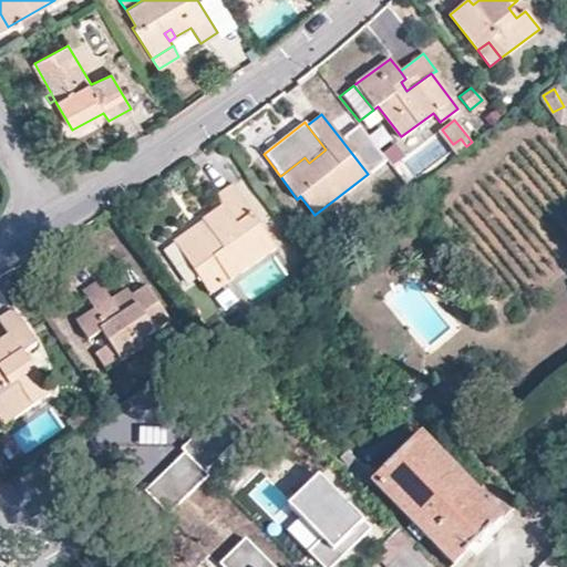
[(361,123),(341,140),(368,174),(388,158),(361,123)]
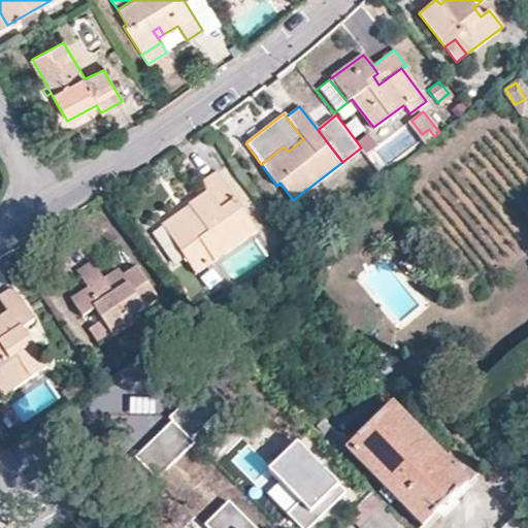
[(422,134),(428,142),(434,136),(429,129),(422,134)]
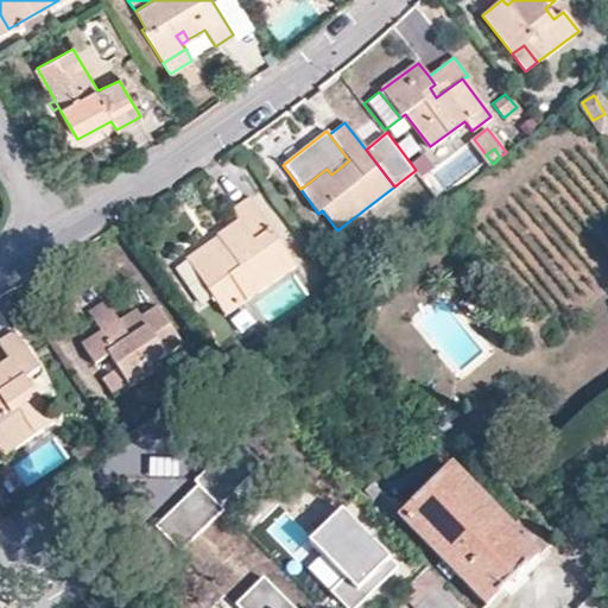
[(195,271),(187,259),(175,267),(198,303),(210,296),(227,320),(230,317),(232,321),(244,314),(241,310),(299,270),(248,197),(228,210),(238,222),(217,236),(226,249),(195,271)]
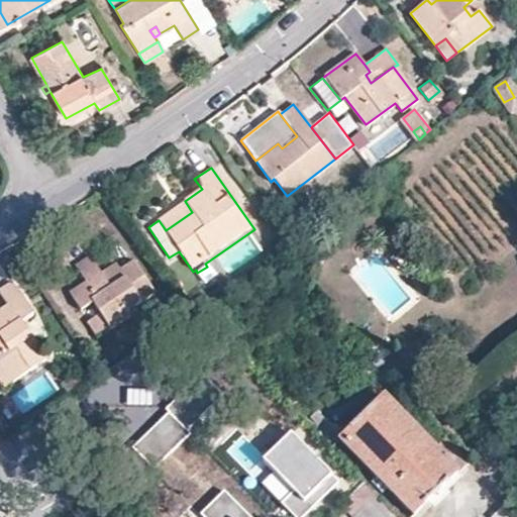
[(185,201),(159,220),(166,230),(192,212),(185,201)]
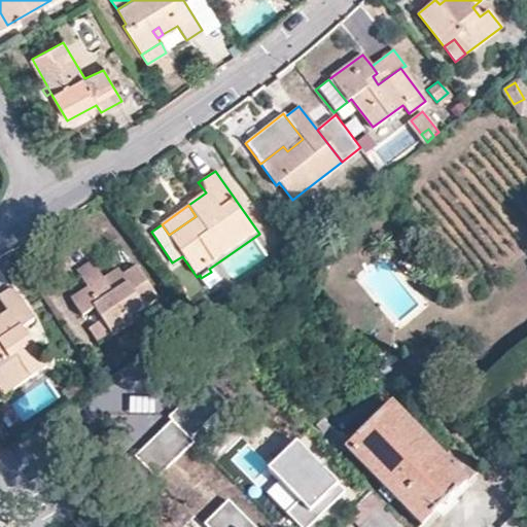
[(105,285),(101,277),(91,260),(75,270),(85,288),(70,299),(80,316),(95,308),(102,320),(111,335),(132,322),(128,317),(157,299),(136,266),(121,275),(105,285)]
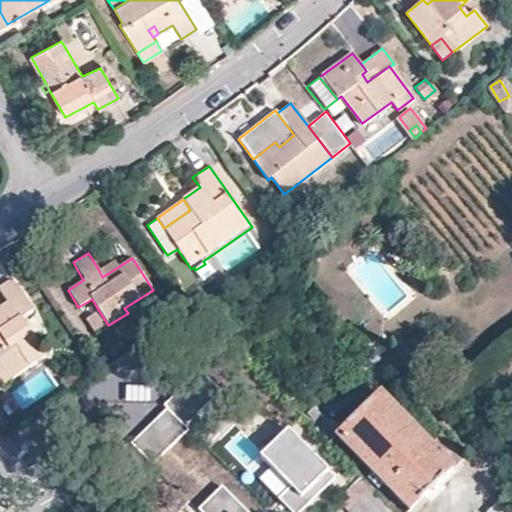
[(114,260),(98,269),(102,277),(118,267),(114,260)]
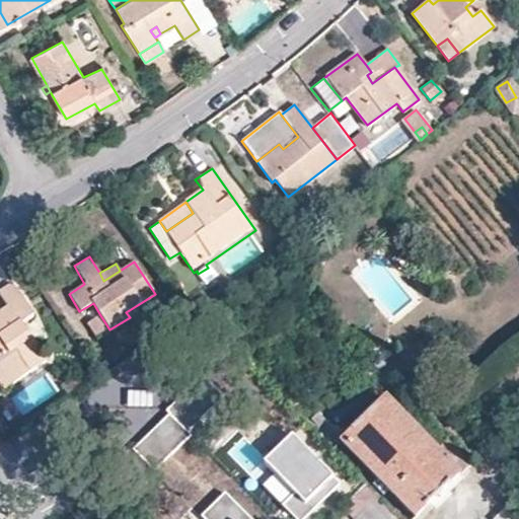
[(0,314),(0,365),(12,382),(47,359),(21,322),(32,315),(12,285),(0,292),(0,296),(8,309),(0,314)]
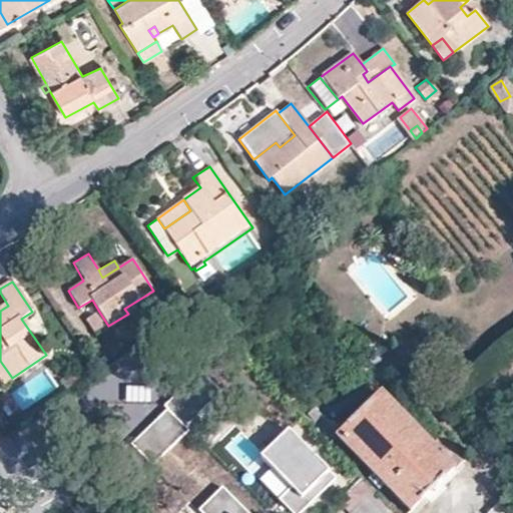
[(108,326),(99,312),(86,319),(95,334),(108,326)]
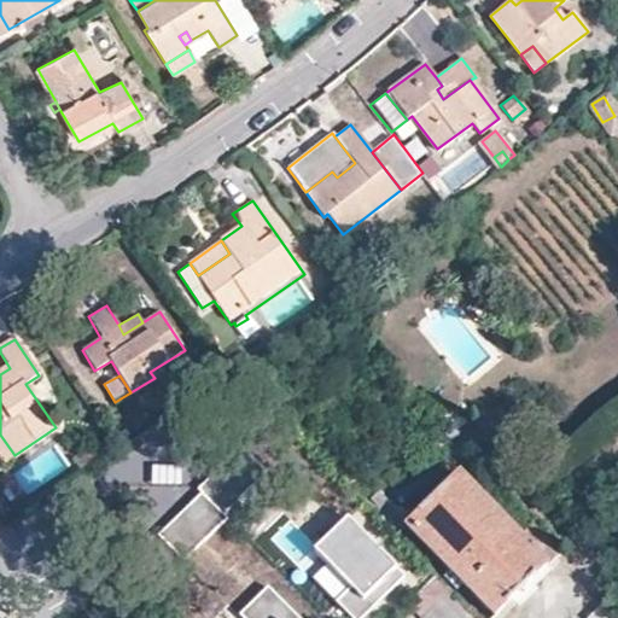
[(0,435),(0,458),(4,464),(15,455),(0,435)]
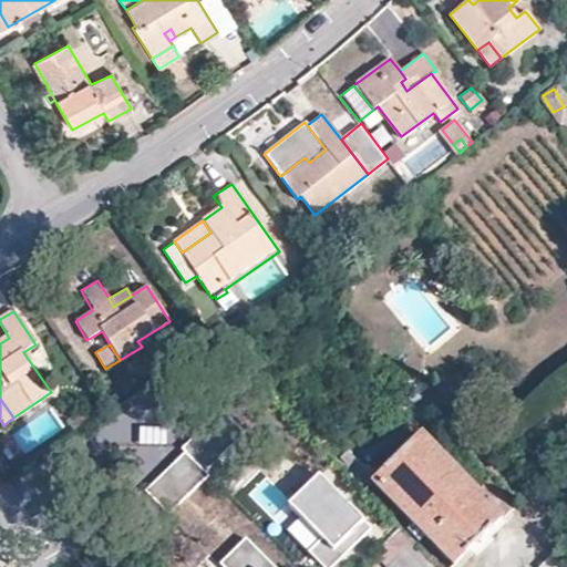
[(424,430),(373,478),(371,481),(453,565),(471,548),(484,536),(514,506),(485,476),(477,484),(424,430)]
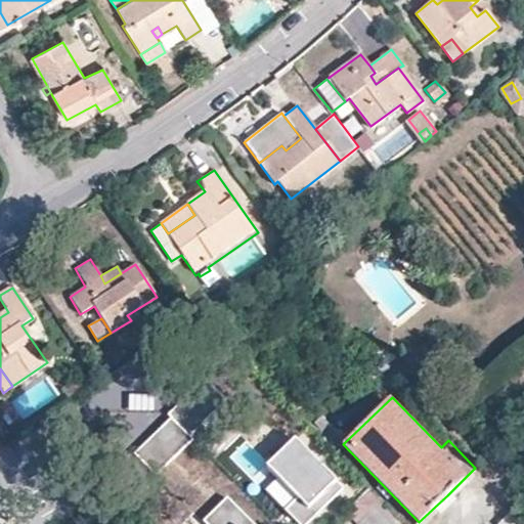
[(193,439),(172,417),(134,454),(156,476),(193,439)]
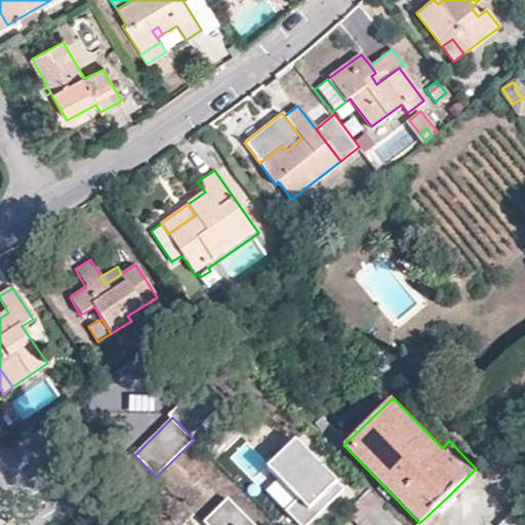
[(321,418),(311,427),(335,452),(344,445),(346,443),(321,418)]
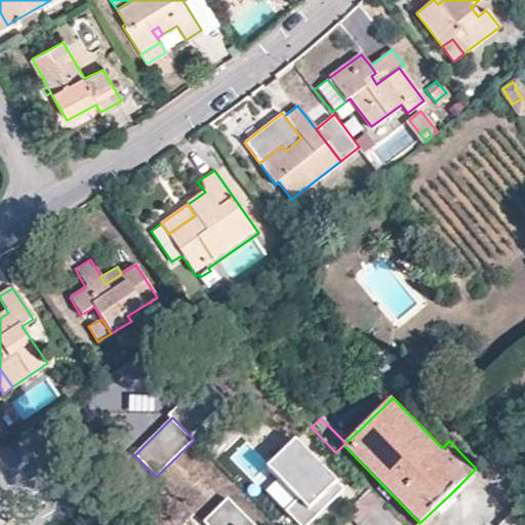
[(306,524),(346,487),(296,437),(269,465),(299,496),(286,510),(300,524),(306,524)]
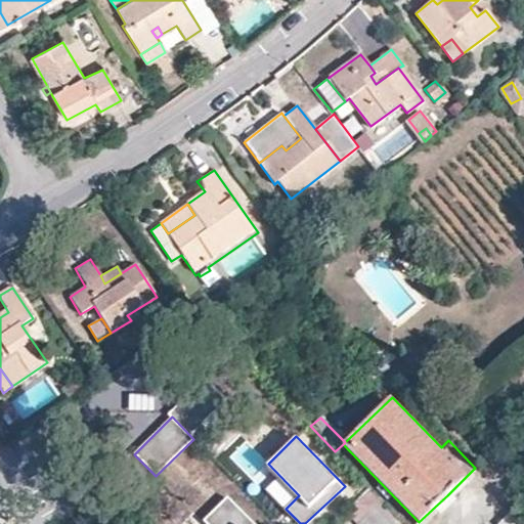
[(404,523),(369,487),(344,512),(355,523),(404,523)]
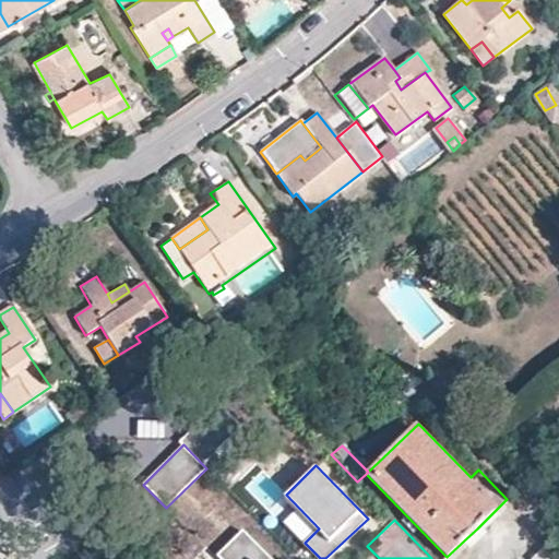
[(487,539),(477,528),(464,540),(475,551),(487,539)]
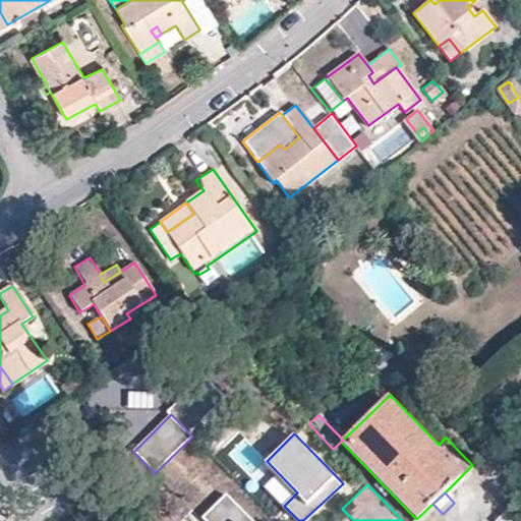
[(252,520),(226,494),(203,517),(207,520),(252,520)]
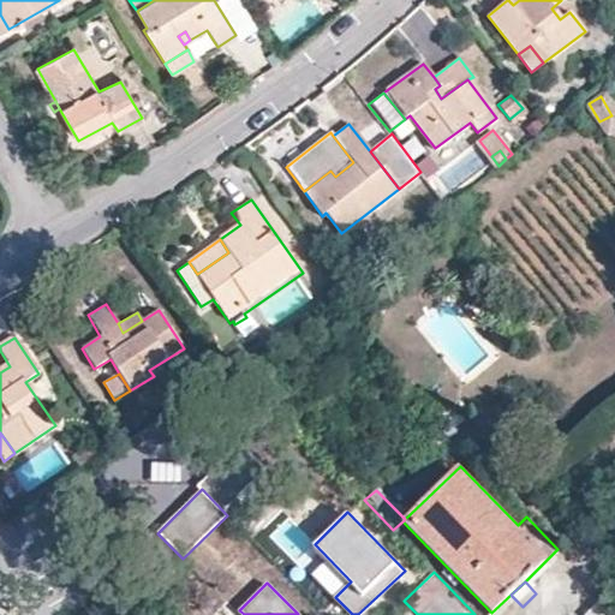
[(614,614),(614,611),(603,598),(587,614),(614,614)]
